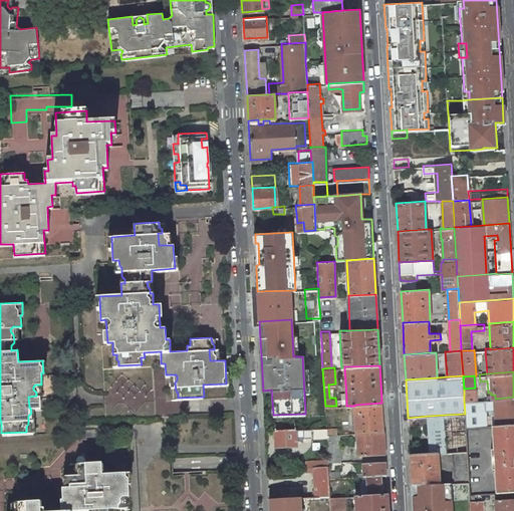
[(120,398),(132,402),(134,397),(138,398),(141,390),(125,385),(120,398)]
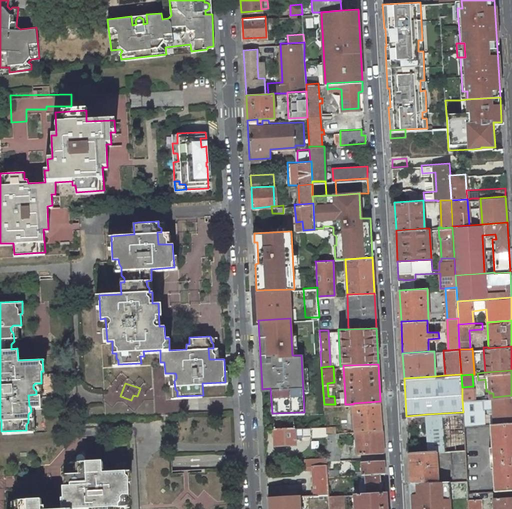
[(511,395),(493,397),(492,397),(462,399),(463,412),(464,424),(485,423),(484,407),(492,406),(493,422),(511,421),(511,395)]
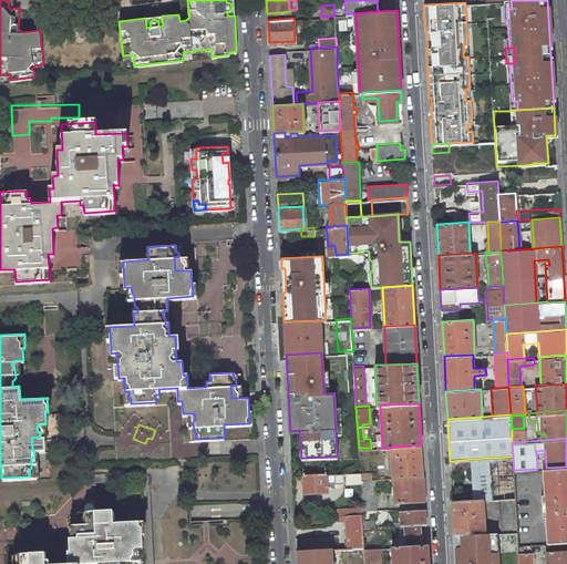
[(391,448),(392,477),(395,477),(423,474),(421,444),(391,447),(391,448)]
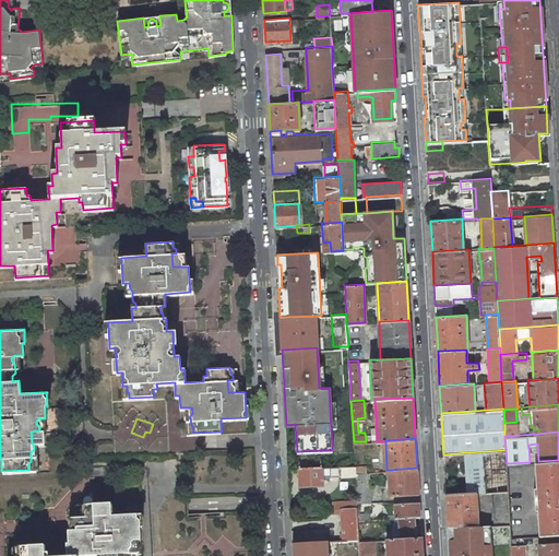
[(340,465),(349,464),(349,458),(328,458),(328,450),(298,451),(298,452),(287,452),(288,466),(299,466),(321,466),(330,465),(340,465)]
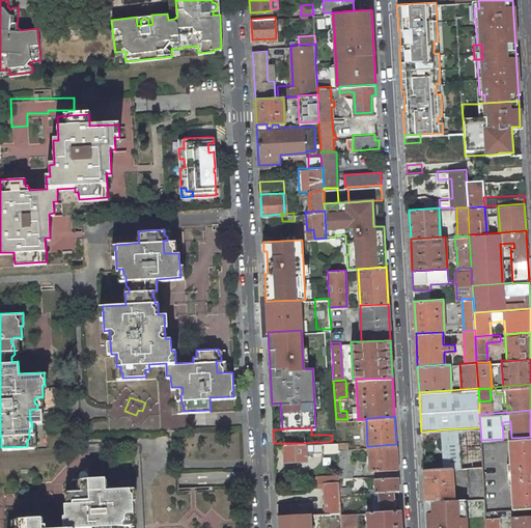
[(480,427),(460,428),(463,466),(468,466),(482,465),(481,440),(480,427)]
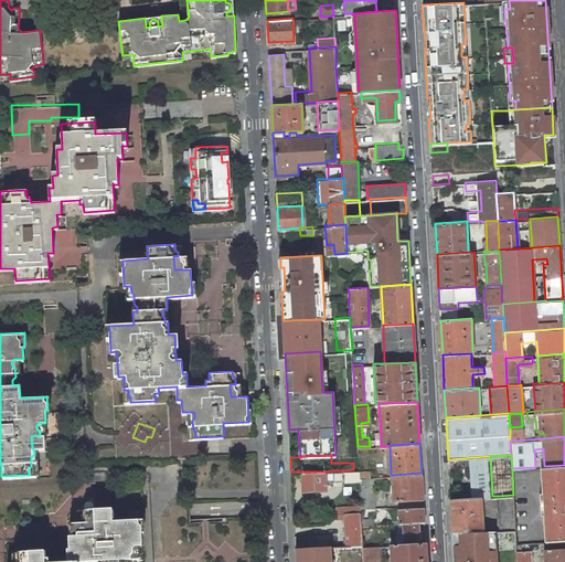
[(471,457),(472,470),(473,486),(473,497),(481,497),(492,496),(490,456),(471,457)]
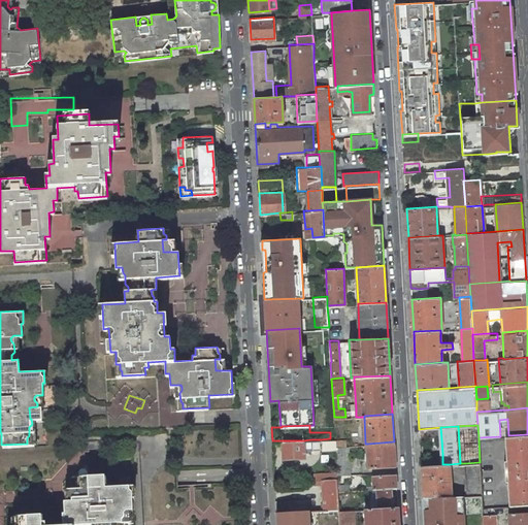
[(429,439),(441,439),(440,427),(419,429),(419,435),(428,434),(429,439)]
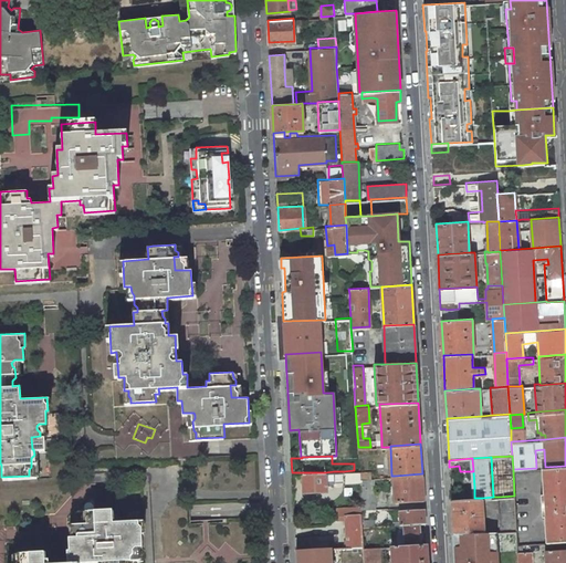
[(565,466),(545,467),(542,468),(546,542),(565,540),(565,466)]
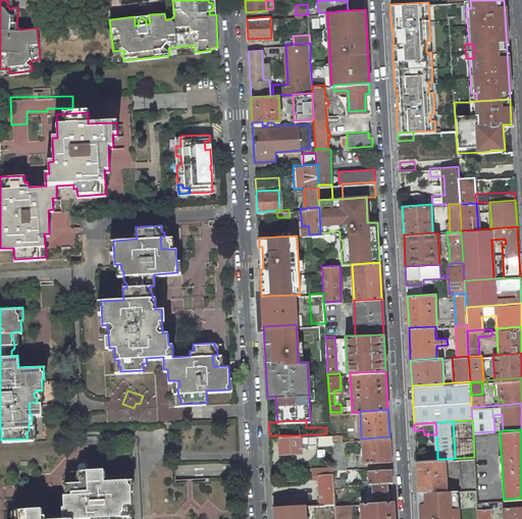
[(317,444),(332,444),(332,440),(331,433),(326,433),(317,434),(317,444)]
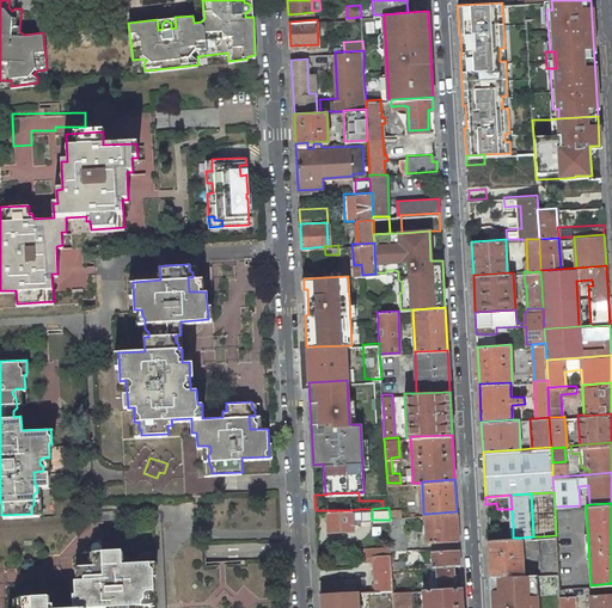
[(353,521),(352,510),(328,510),(328,529),(353,528),(353,521)]
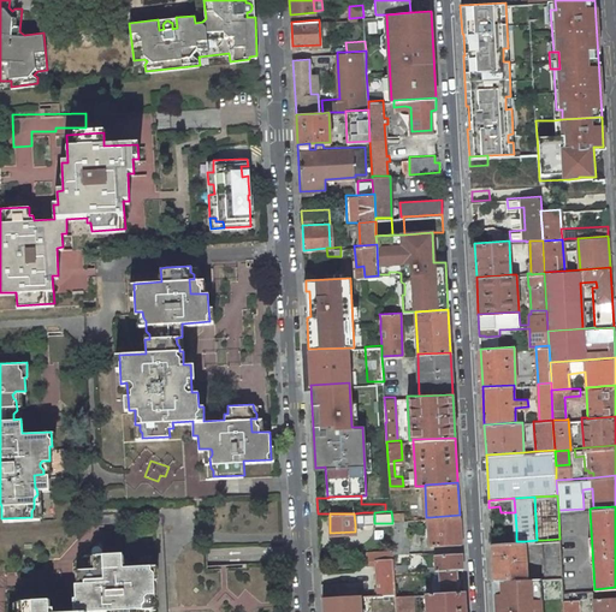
[(461,542),(460,515),(430,517),(431,545),(461,542)]
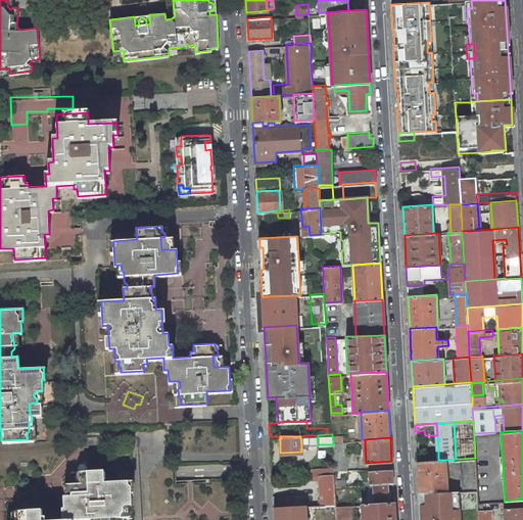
[(346,468),(345,440),(342,440),(333,441),(333,444),(333,466),(334,469),(346,468)]
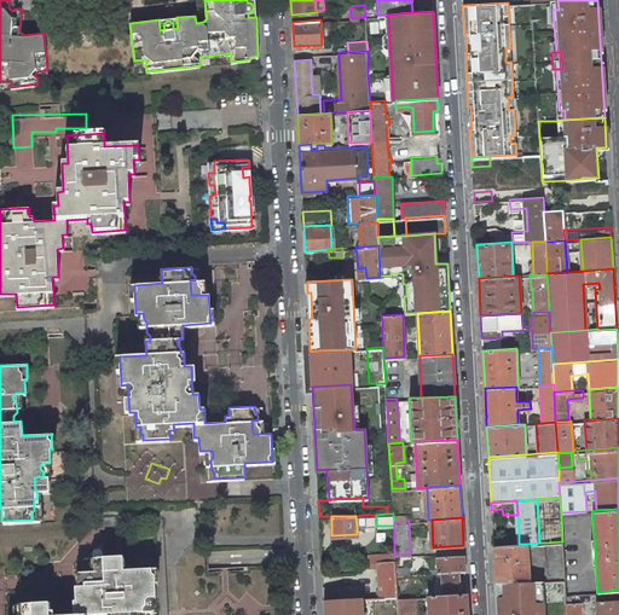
[(493,545),(519,544),(519,532),(493,534),(493,545)]
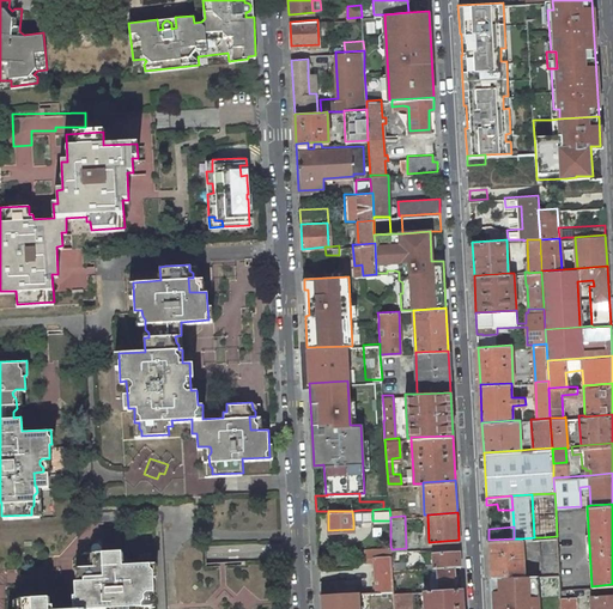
[(553,573),(559,573),(557,536),(540,537),(541,571),(553,570),(553,573)]
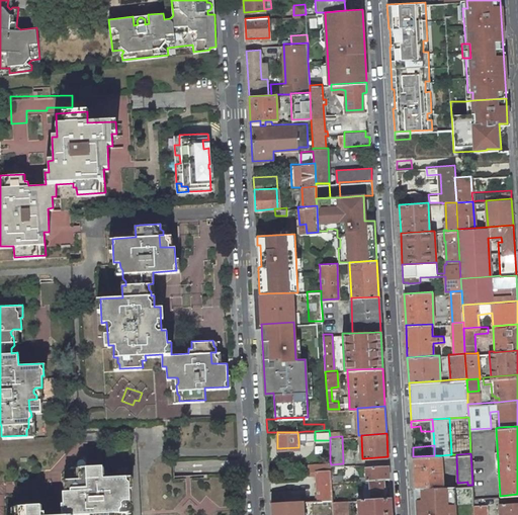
[(413,456),(415,488),(442,487),(441,455),(434,455),(413,456)]
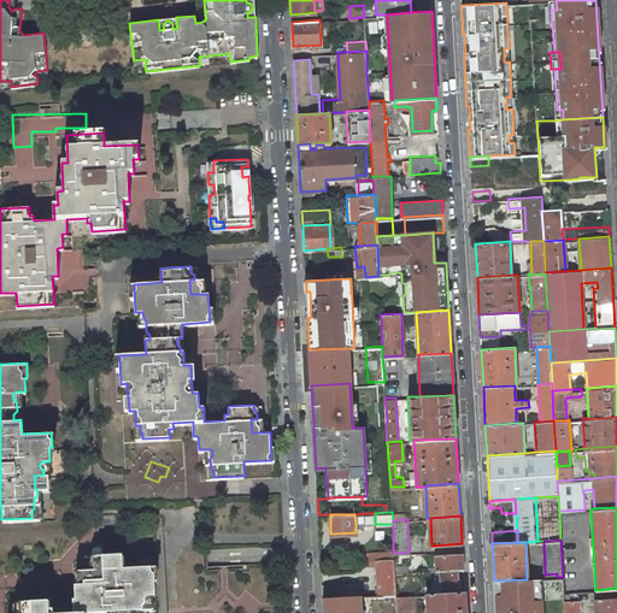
[(377,581),(322,584),(322,597),(395,593),(394,572),(394,553),(393,549),(366,550),(366,564),(376,564),(377,581)]
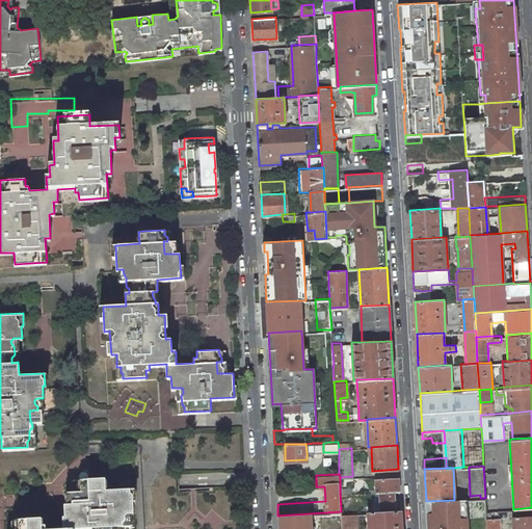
[(71,528),(91,527),(91,528),(121,528),(122,528),(122,525),(116,525),(115,513),(129,512),(128,500),(130,500),(129,487),(101,490),(100,477),(75,478),(75,484),(73,486),(73,495),(76,497),(76,501),(74,503),(64,503),(64,516),(62,516),(63,528),(46,528),(46,524),(42,524),(42,518),(20,519),(20,524),(18,527),(17,528),(71,528)]
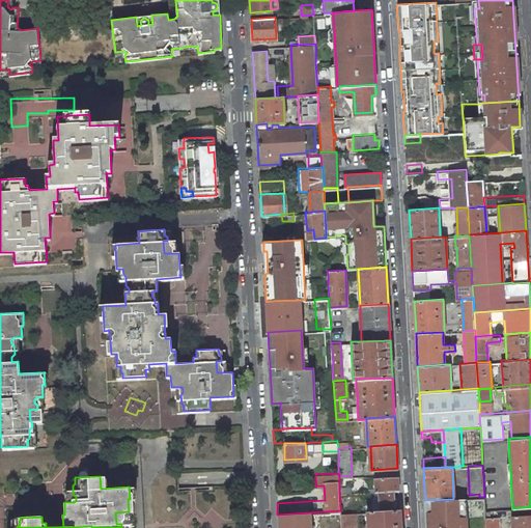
[(393,490),(399,490),(398,477),(374,478),(375,488),(370,488),(370,491),(371,491),(375,491),(379,491),(379,490),(393,490)]
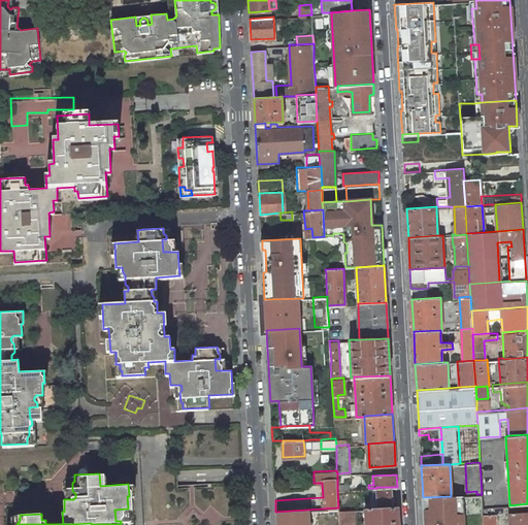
[(391,487),(376,487),(376,488),(377,507),(392,507),(392,506),(391,487)]
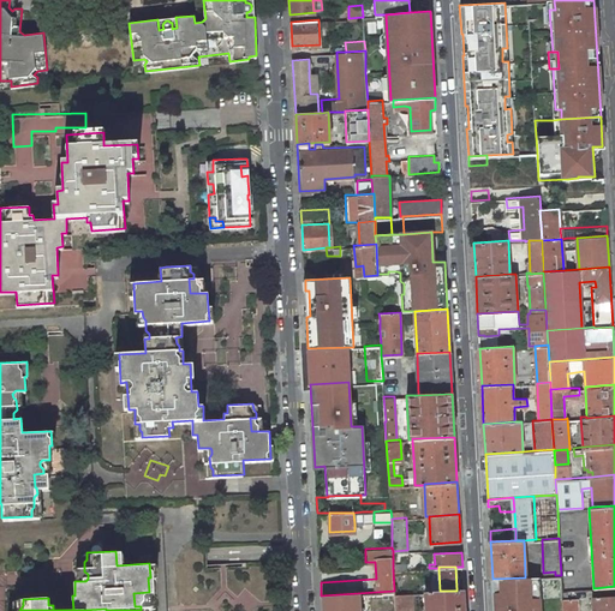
[(435,568),(430,568),(431,591),(440,591),(439,568),(435,568)]
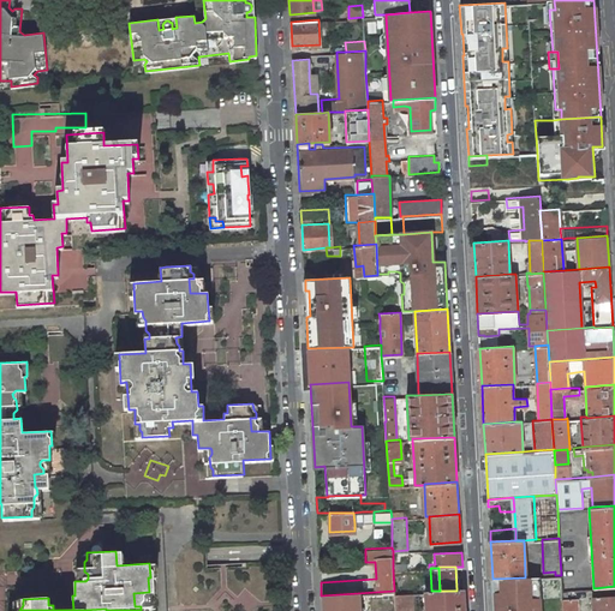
[(525,577),(493,579),(494,605),(496,605),(495,610),(536,610),(536,606),(539,606),(539,597),(533,597),(532,576),(525,577)]
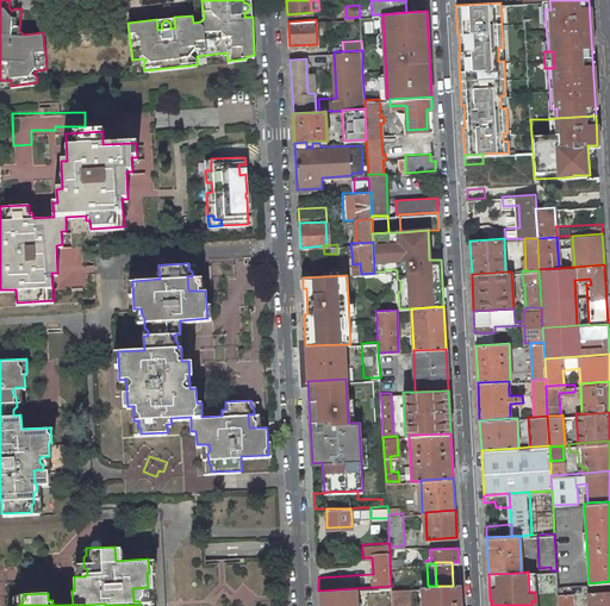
[(460,605),(460,585),(453,585),(453,586),(436,586),(428,586),(422,587),(422,605),(410,605),(409,587),(391,588),(391,605),(460,605)]
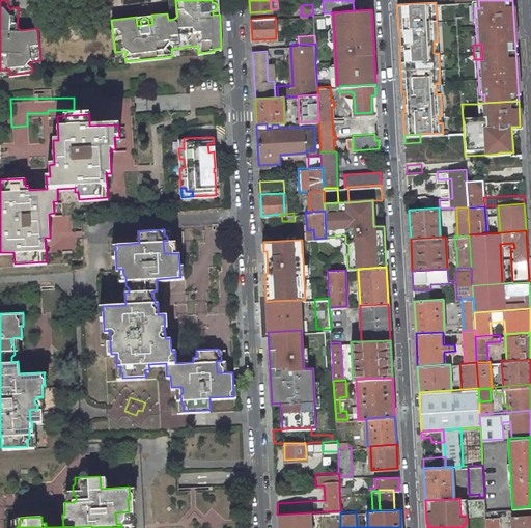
[(484,509),(485,527),(499,527),(498,516),(490,517),(490,509),(484,509)]
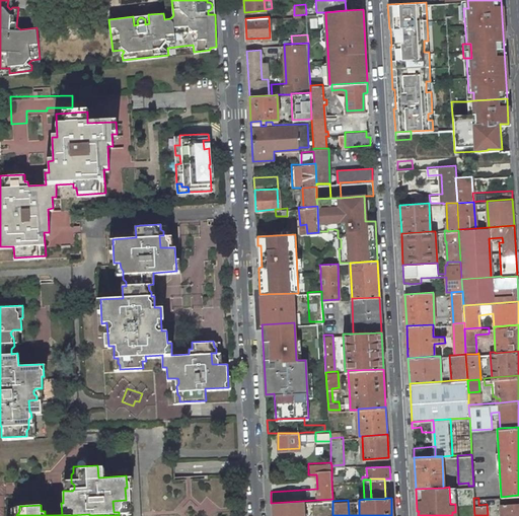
[(332,499),(271,503),(272,515),(332,515),(332,501),(332,499)]
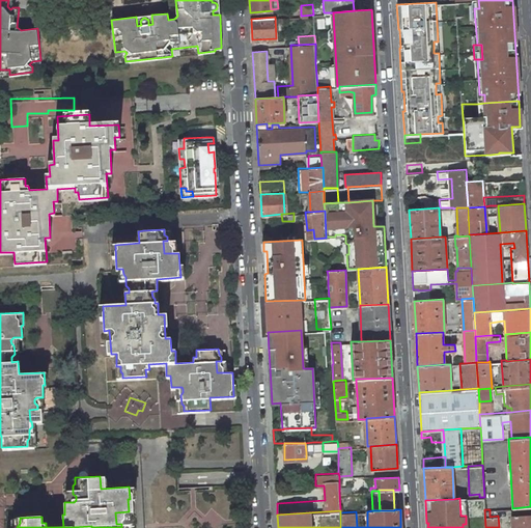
[(530,527),(530,513),(510,516),(511,527),(530,527)]
